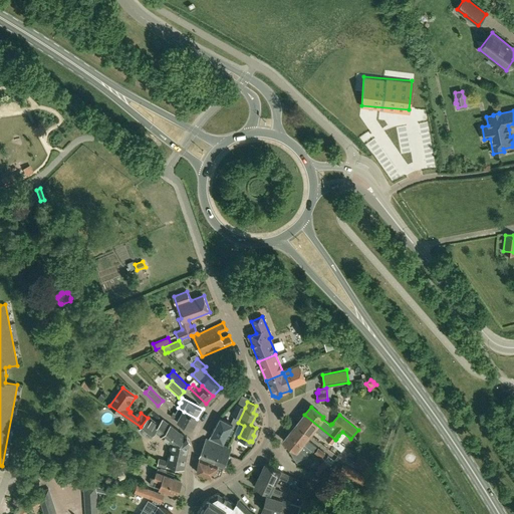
[(192,429),(197,419),(184,412),(178,408),(175,413),(174,412),(171,418),(192,429)]
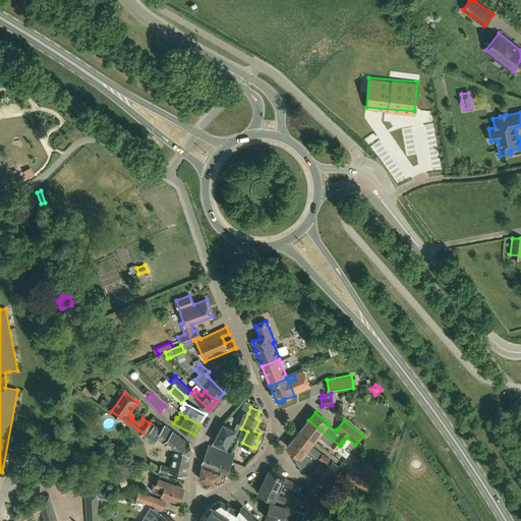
[(340,446),(308,420),(301,429),(314,440),(317,436),(327,442),(327,443),(336,450),(345,458),(349,452),(341,445),(340,446)]
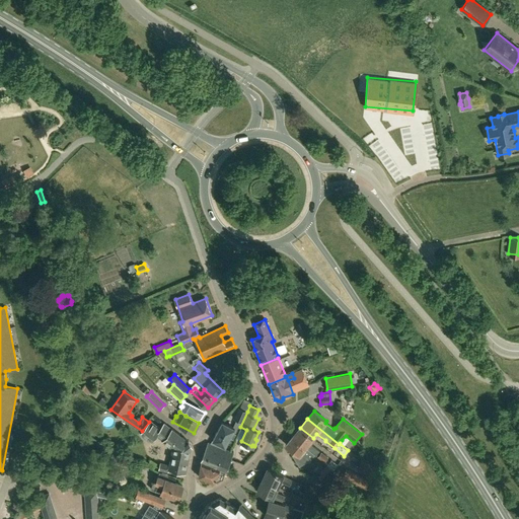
[(173,446),(170,458),(188,461),(192,445),(189,441),(180,435),(180,436),(165,423),(161,428),(151,420),(142,432),(142,433),(143,434),(143,435),(150,441),(151,440),(152,441),(157,436),(164,441),(163,441),(170,446),(173,446)]
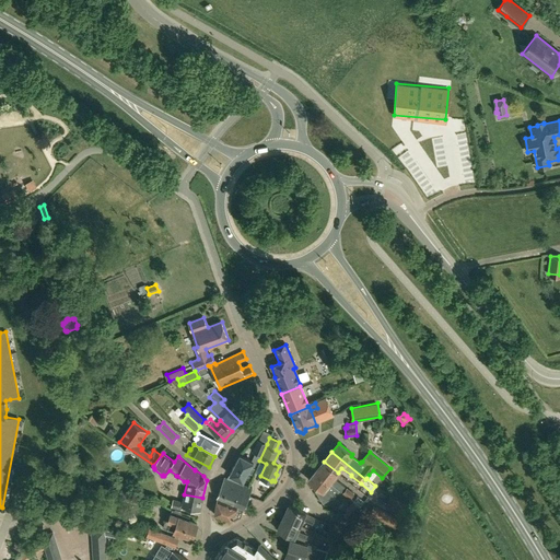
[(338,473),(324,462),(316,471),(331,483),(330,483),(339,490),(341,492),(345,487),(334,478),(338,473)]
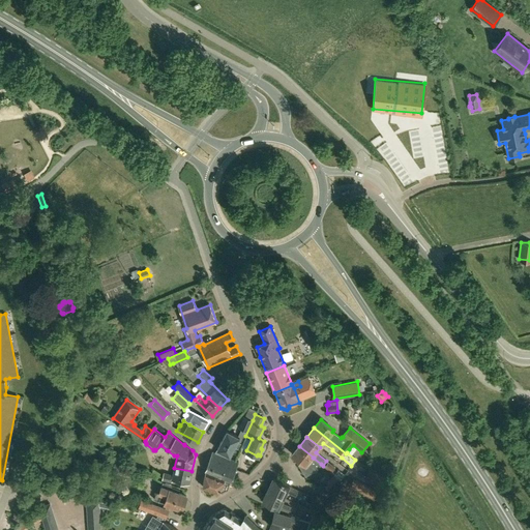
[(232,451),(236,453),(237,454),(242,444),(238,442),(235,446),(223,440),(217,449),(230,455),(232,451)]
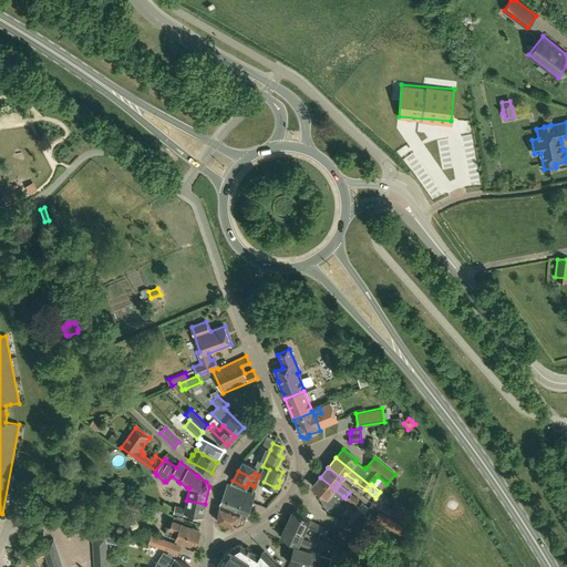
[(343,496),(334,490),(336,490),(320,477),(312,485),(319,491),(318,493),(327,508),(339,502),(343,496)]
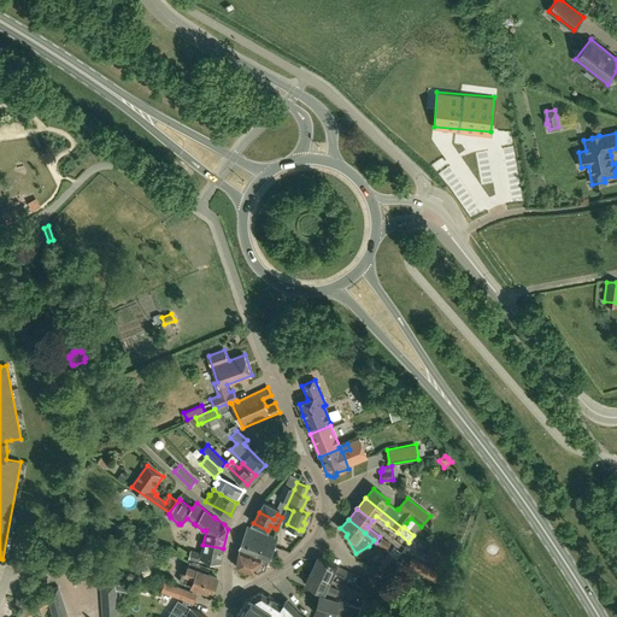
[(257,554),(268,559),(277,538),(247,527),(242,541),(260,548),(257,554)]
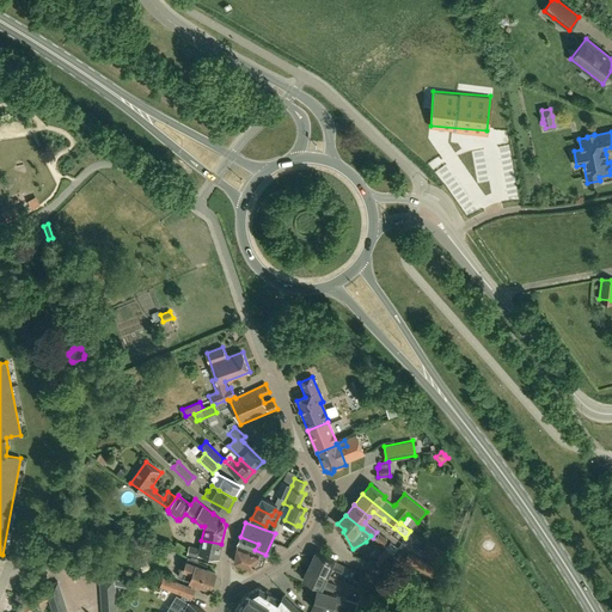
[(379,533),(374,539),(381,545),(386,539),(379,533)]
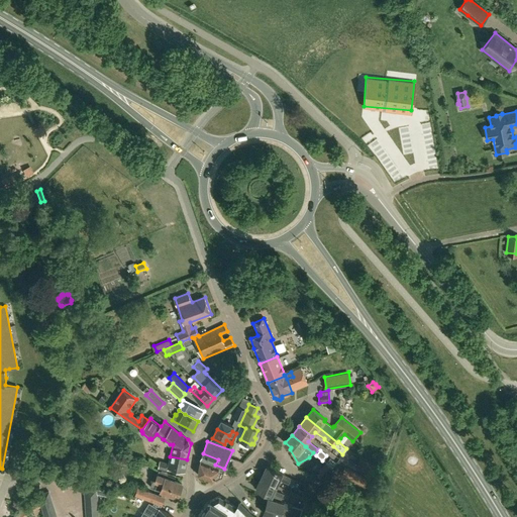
[(218,459),(203,453),(200,460),(198,475),(213,481),(222,477),(224,469),(215,464),(218,459)]
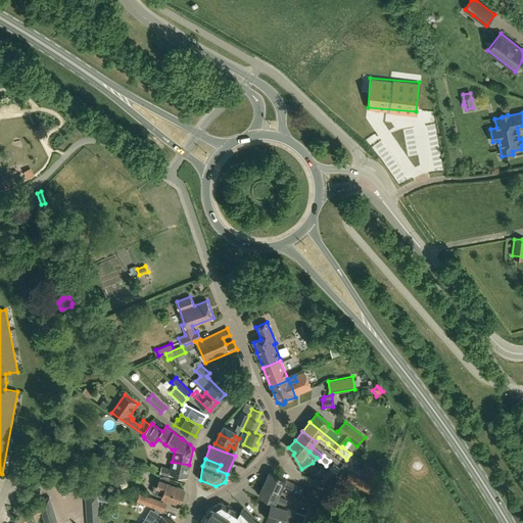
[(189,465),(172,462),(171,468),(161,467),(160,473),(170,475),(171,472),(187,476),(189,465)]
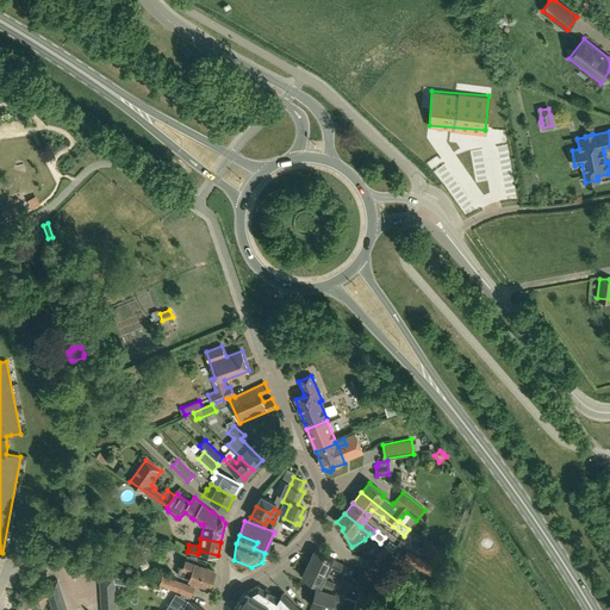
[(447,551),(424,540),(421,547),(443,559),(447,551)]
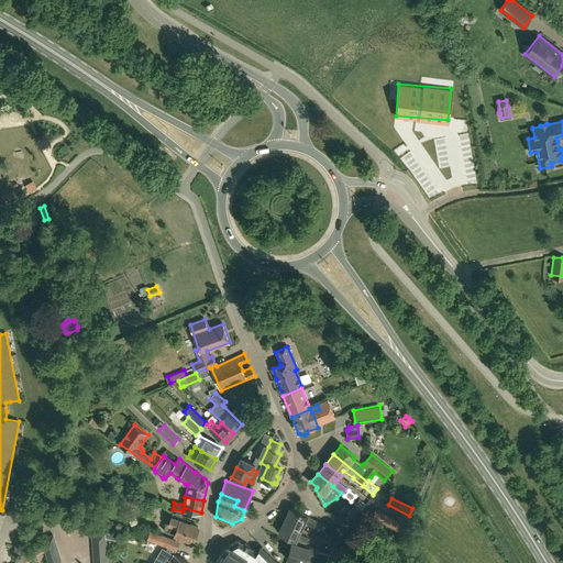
[(163,499),(159,506),(166,509),(169,503),(163,499)]
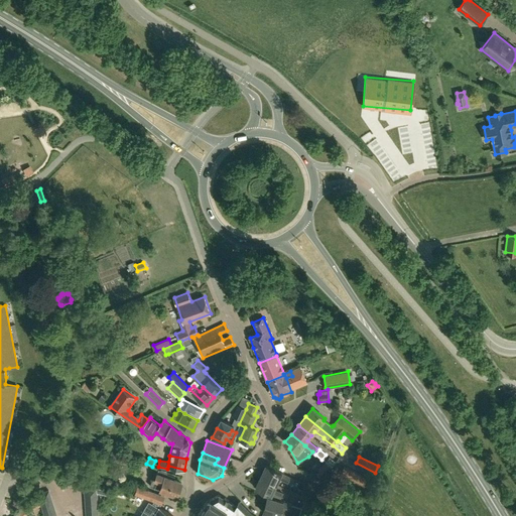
[(315,473),(323,479),(332,468),(325,462),(315,473)]
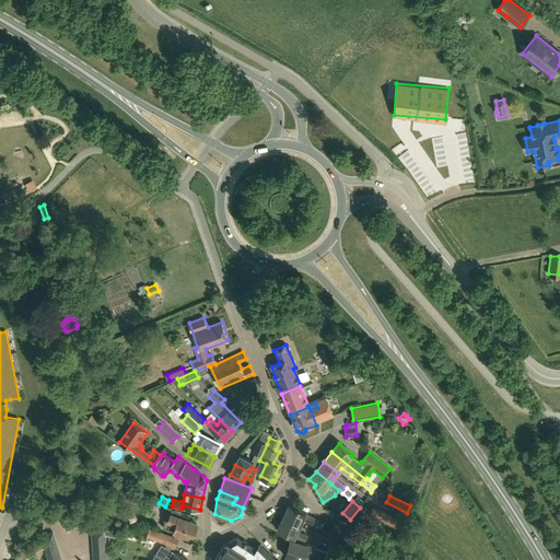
[(288,505),(281,521),(299,528),(302,520),(312,524),(315,518),(305,514),(305,513),(288,505)]
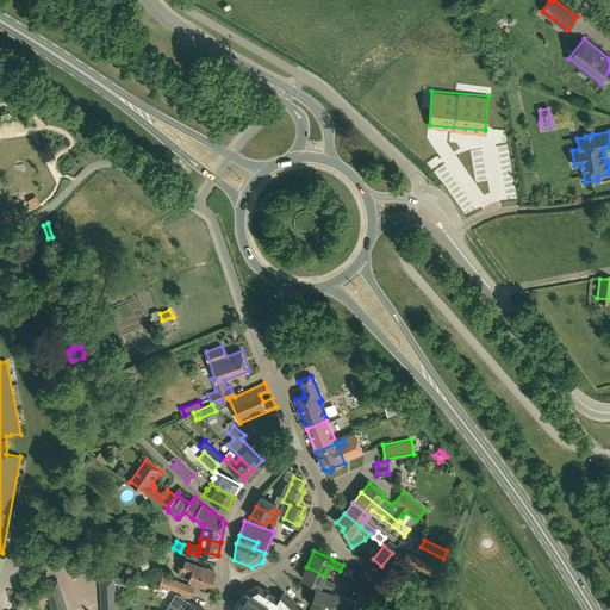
[(429,574),(434,566),(406,551),(402,559),(429,574)]
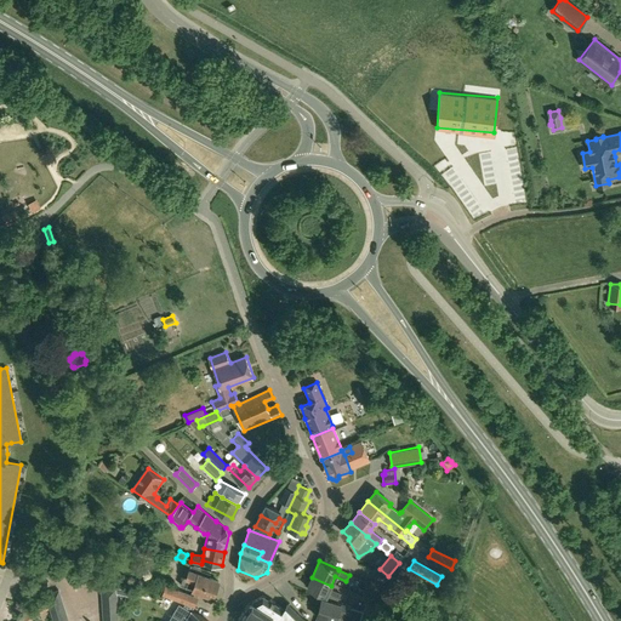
[(201,568),(192,564),(187,577),(183,576),(181,585),(212,597),(214,594),(215,593),(217,591),(216,588),(218,580),(209,577),(210,574),(200,570),(201,568)]
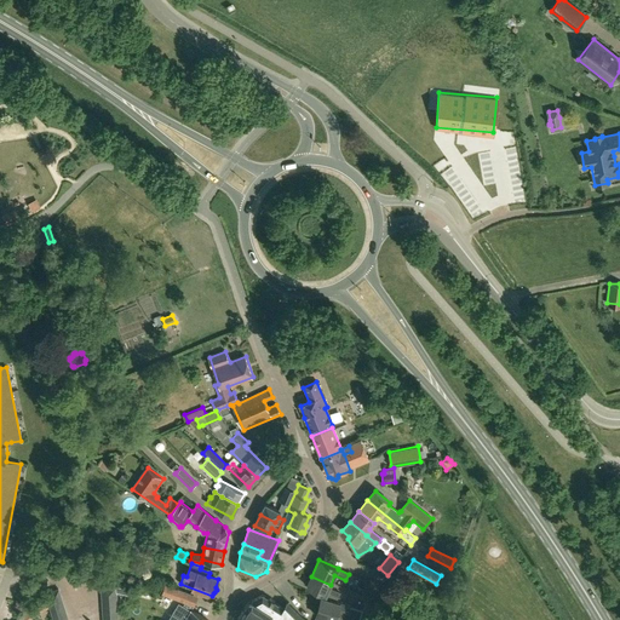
[(306,587),(326,596),(326,595),(337,600),(339,593),(328,589),(331,585),(311,577),(306,587)]
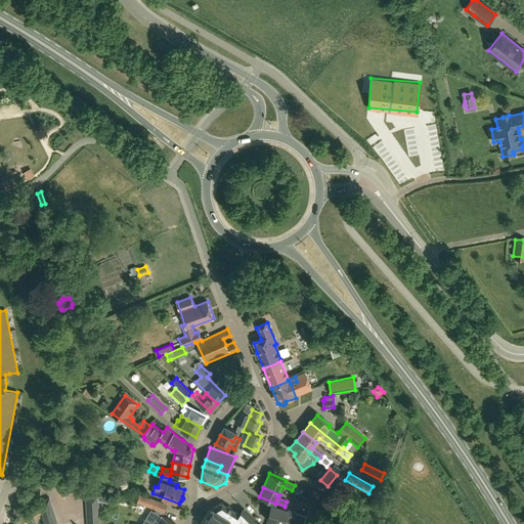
[(86,503),(99,501),(98,500),(98,495),(85,493),(86,503)]
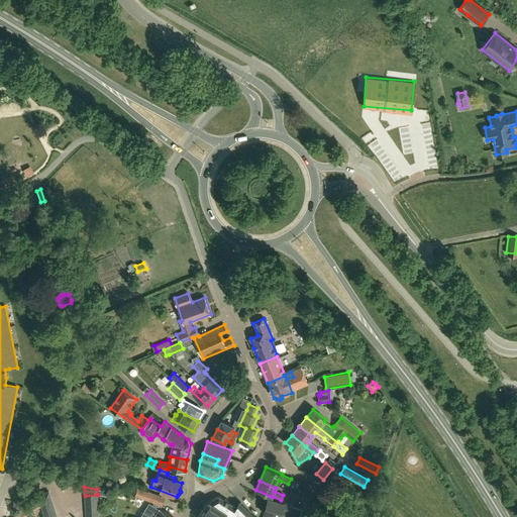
[(135,494),(134,496),(163,506),(165,497),(137,487),(137,488),(135,488),(133,494),(135,494)]
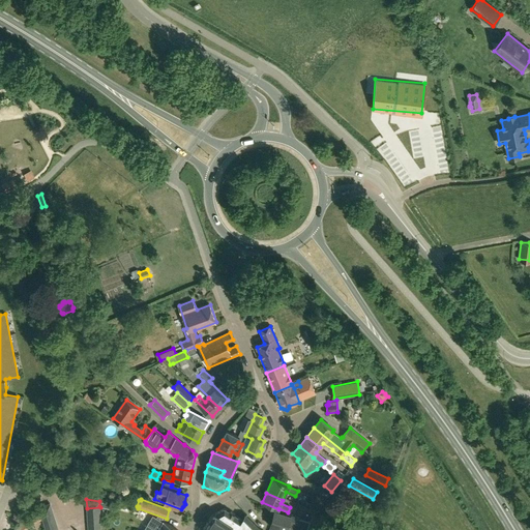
[(37,507),(37,508),(39,513),(53,509),(51,503),(39,506),(37,507)]
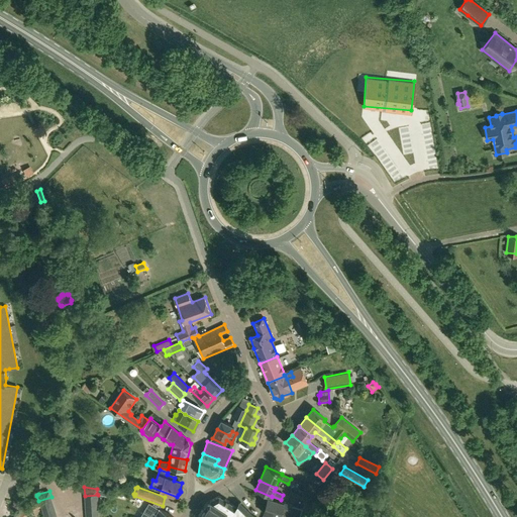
[(16,516),(15,516),(24,516),(40,507),(36,496),(14,515),(16,516)]
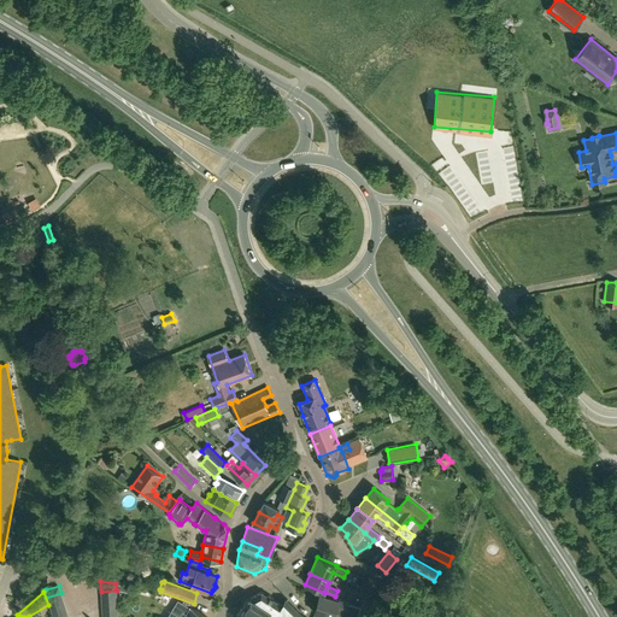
[(247,599),(235,616),(269,616),(270,615),(274,616),(300,616),(301,616),(286,600),(282,606),(262,592),(251,599),(250,598),(247,599)]
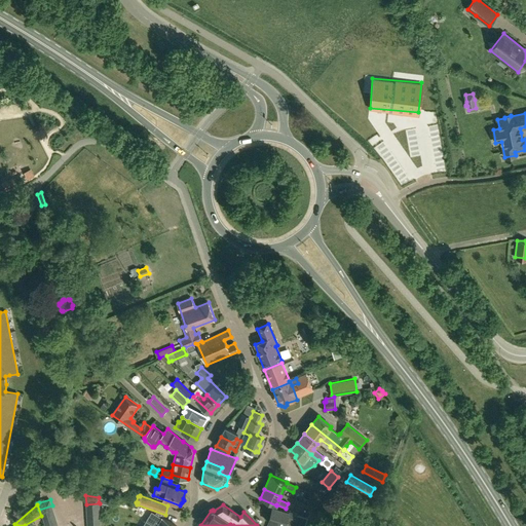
[(52,505),(39,510),(41,516),(54,512),(52,505)]
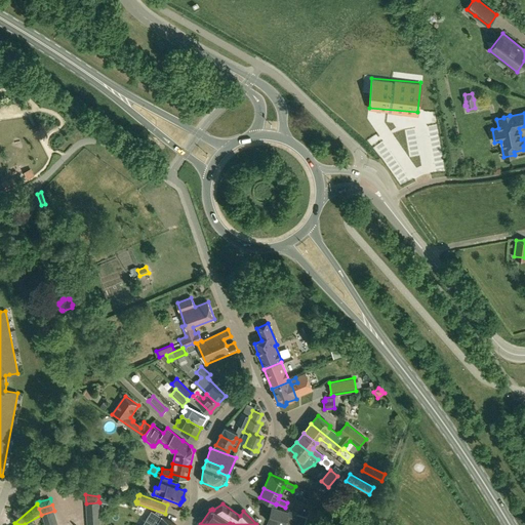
[(289,512),(272,506),(267,521),(278,524),(304,524),(307,516),(296,514),(297,511),(290,508),(289,512)]
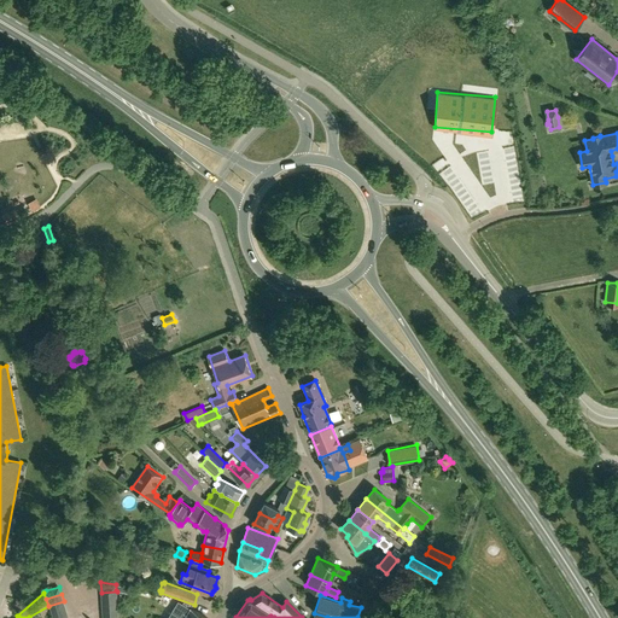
[(369,612),(374,600),(366,596),(361,608),(369,612)]
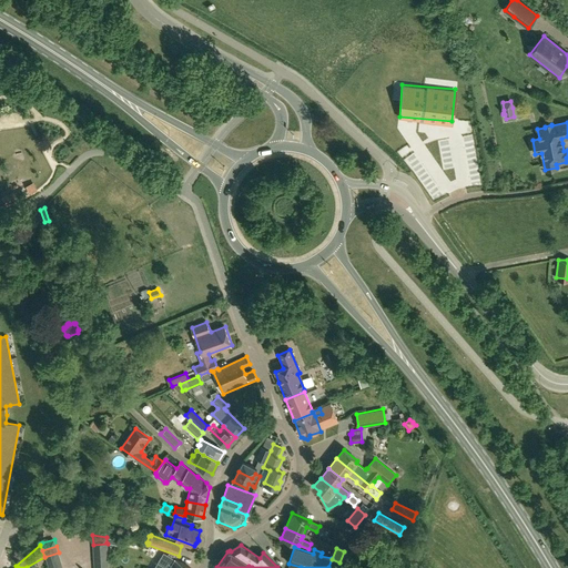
[(356,556),(344,551),(340,563),(352,567),(356,556)]
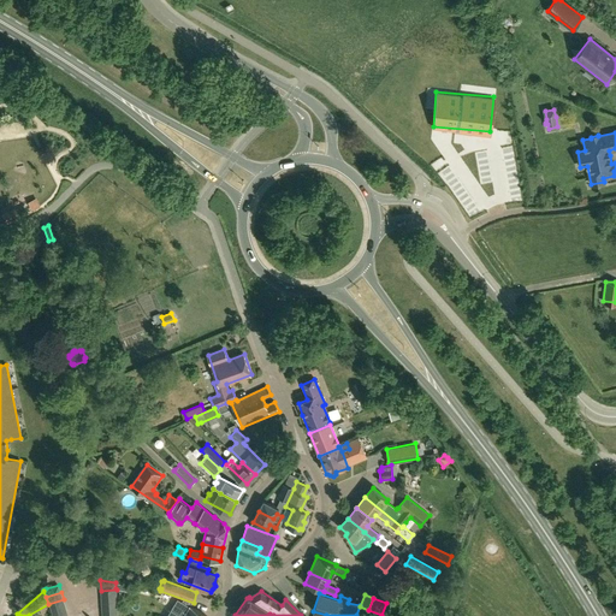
[(51,611),(66,606),(64,599),(48,604),(51,611)]
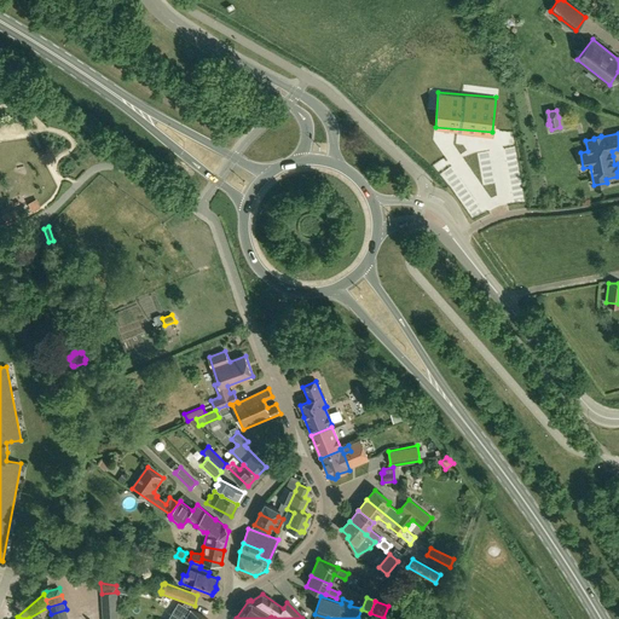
[(181,613),(178,618),(173,614),(168,618),(207,618),(191,609),(190,611),(183,606),(179,611),(181,613)]
